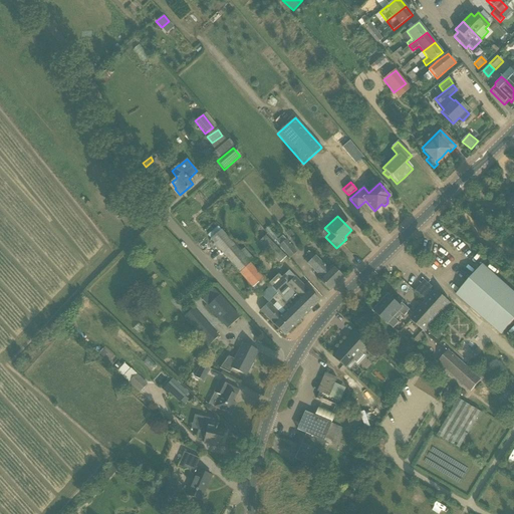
[(268,228),(265,230),(274,241),(277,239),(268,228)]
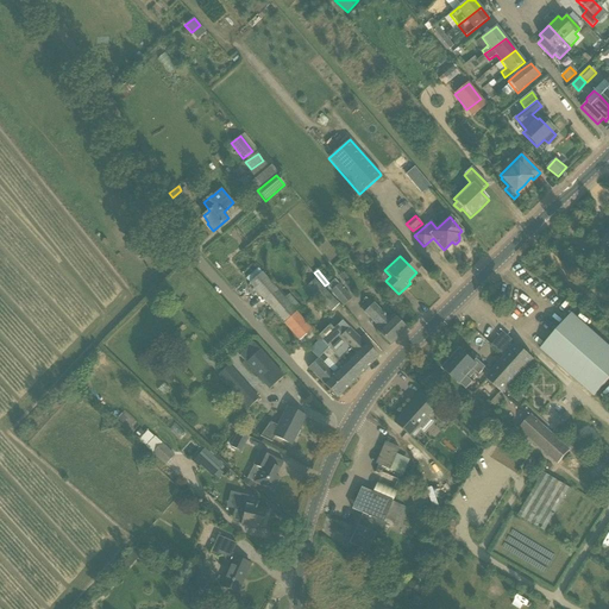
[(309,327),(286,299),(263,271),(250,284),(283,324),(299,341),(312,330),(309,327)]
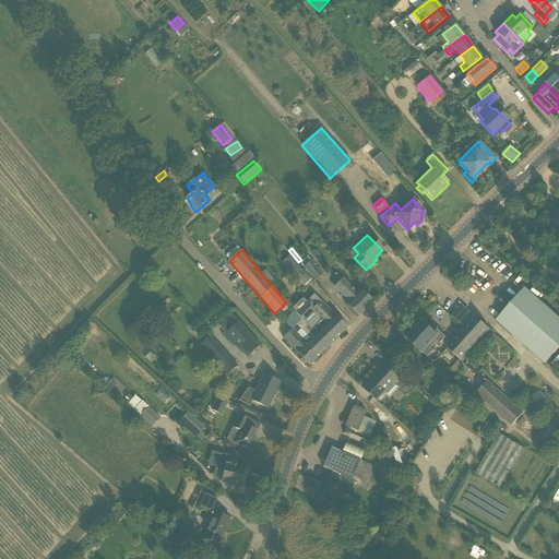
[(309,277),(290,259),(284,265),(302,284),(309,277)]
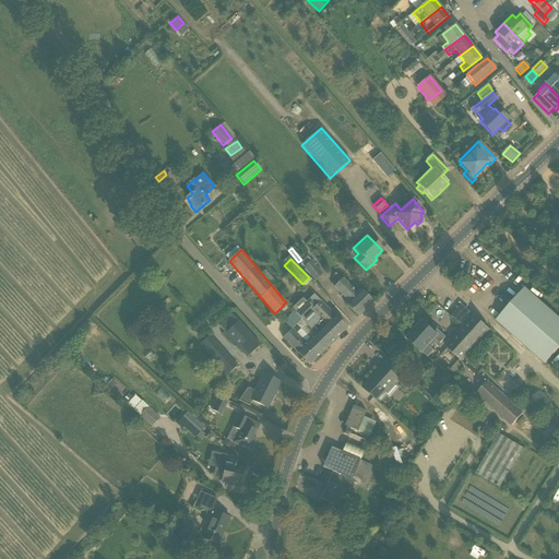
[(304,268),(316,282),(323,274),(311,261),(304,268)]
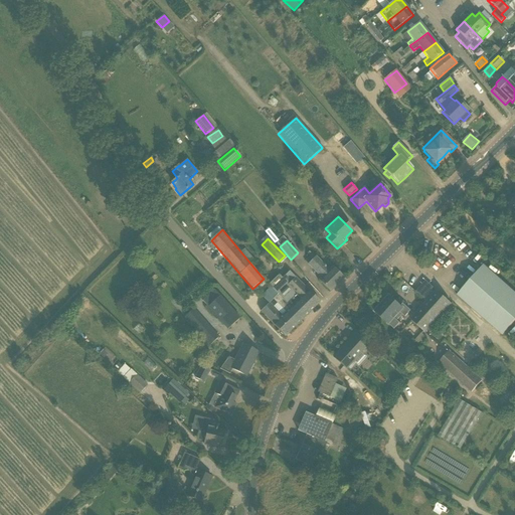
[(331,292),(344,279),(332,267),(329,270),(316,256),(312,253),(305,261),(308,265),(321,278),(319,280),(331,292)]
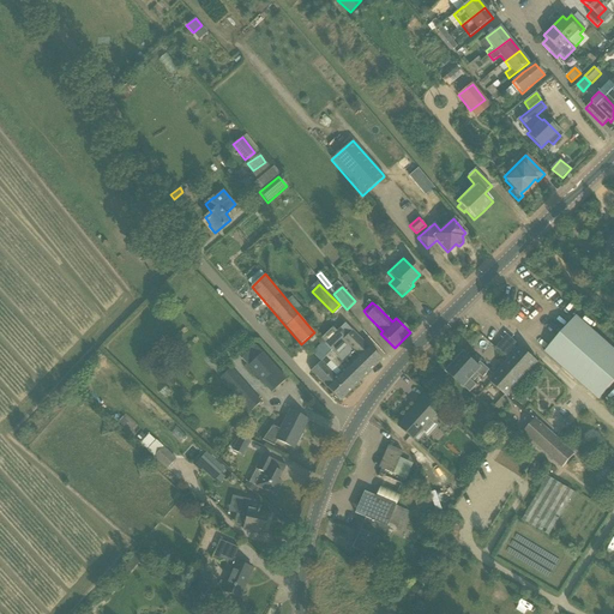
[(613,383),(613,348),(577,317),(565,330),(560,326),(553,335),(558,338),(545,353),(600,399),(613,383)]
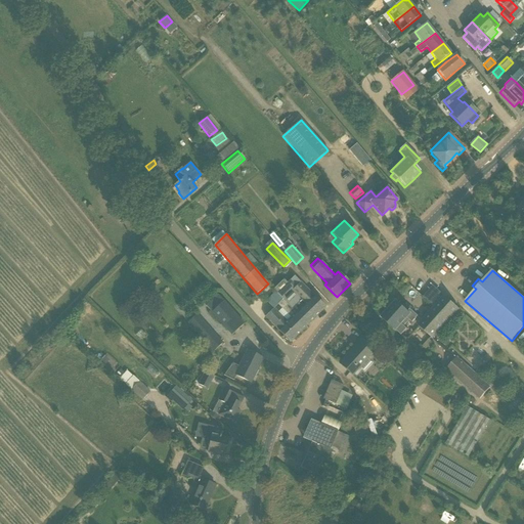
[(316,305),(322,311),(325,307),(314,296),(313,296),(295,276),(277,293),(284,299),(292,308),(301,300),(305,304),(303,306),(309,312),(316,305)]
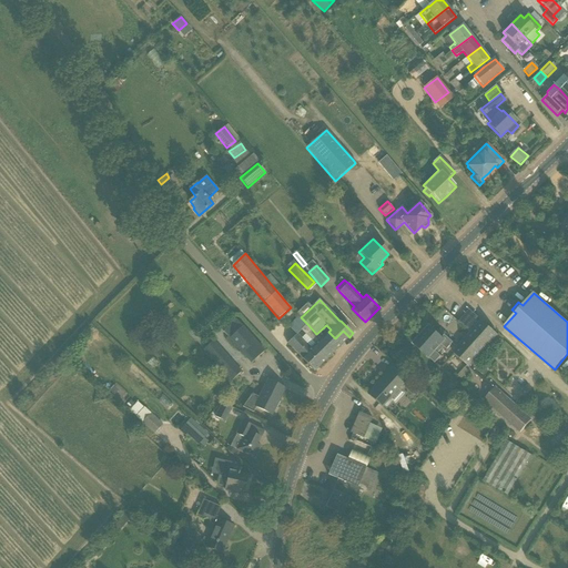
[(470,366),(498,334),(482,320),(480,322),(476,320),(478,317),(469,310),(458,322),(470,333),(454,353),(470,366)]
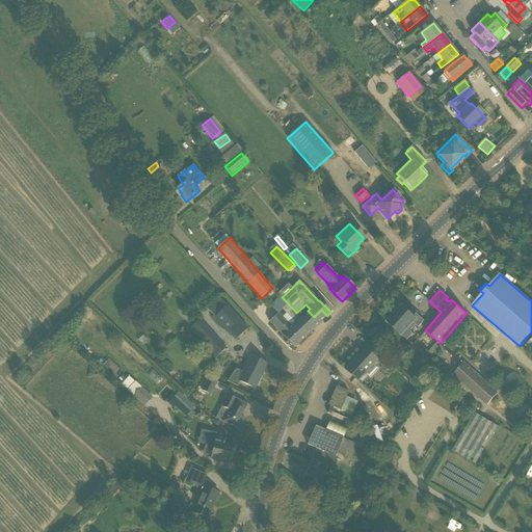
[(221,299),(209,311),(236,341),(247,329),(221,299)]
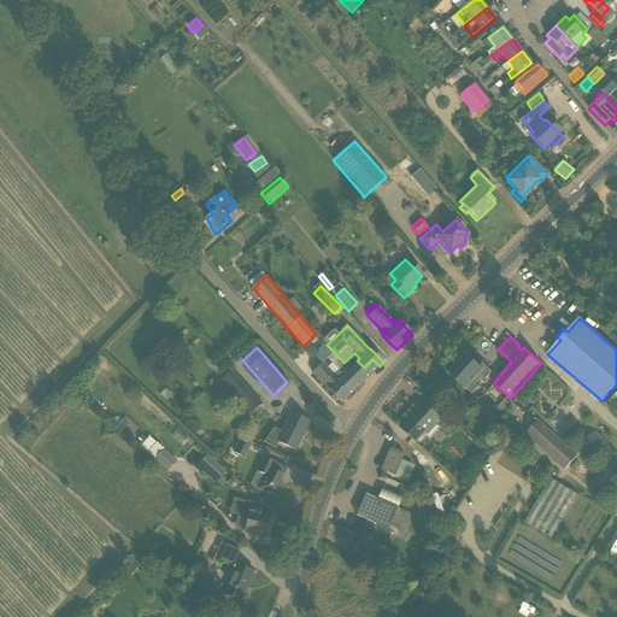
[(341,404),(363,382),(344,363),(334,352),(327,359),(342,375),(339,378),(323,363),(312,374),(328,389),(341,404)]
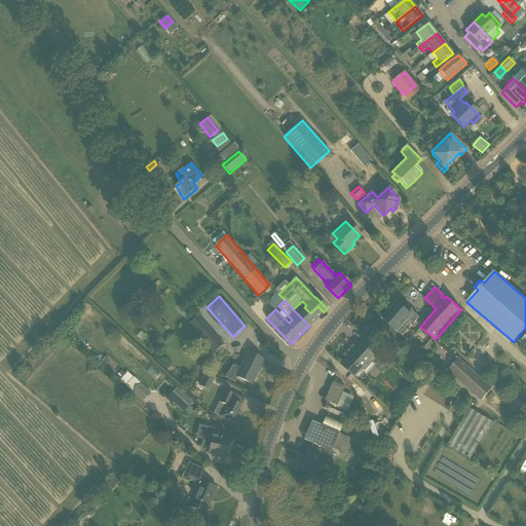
[(293,309),(309,326),(324,312),(317,306),(310,313),(304,307),(306,305),(302,301),(293,309)]
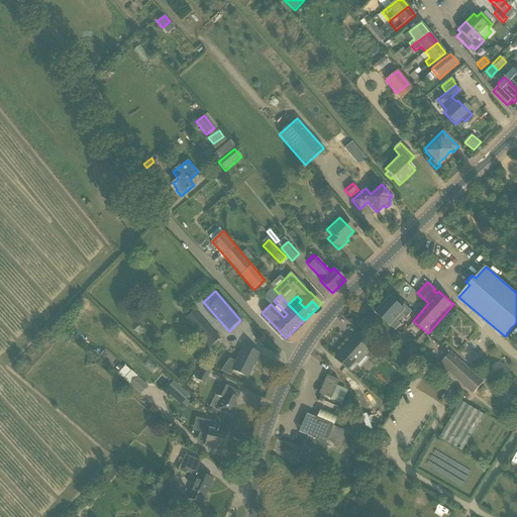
[(410,315),(412,312),(405,305),(403,307),(391,297),(377,313),(396,331),(402,324),(399,322),(404,316),(407,319),(410,315)]
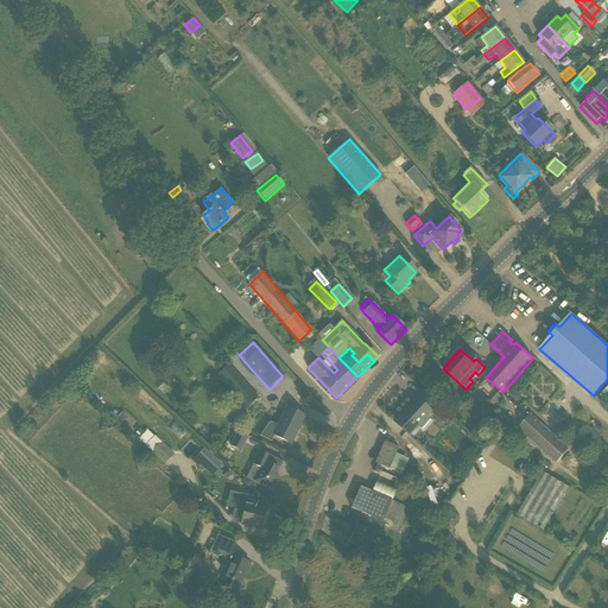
[(229,363),(217,374),(247,409),(259,398),(229,363)]
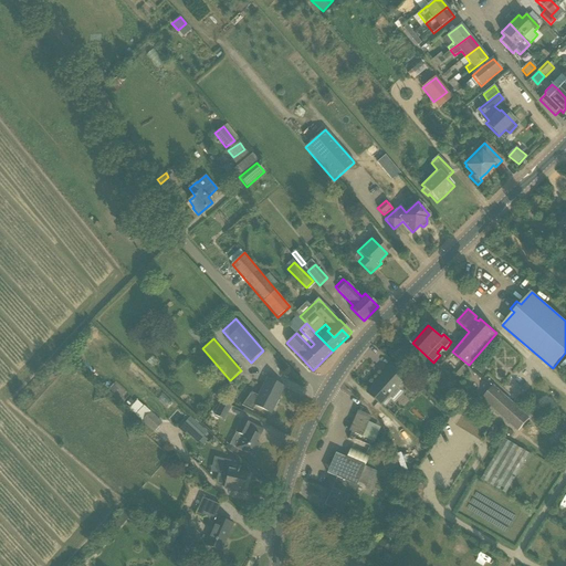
[(405,379),(390,367),(367,394),(380,406),(405,379)]
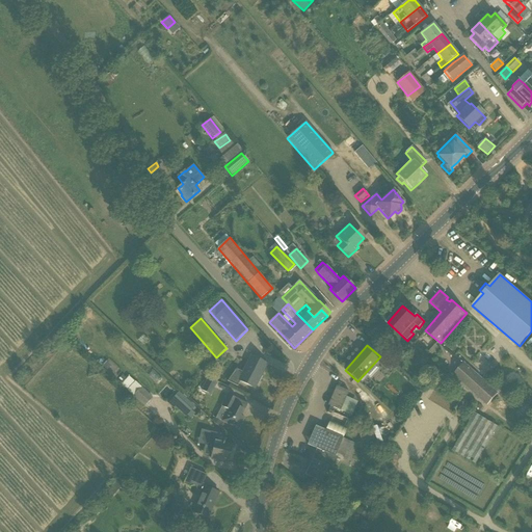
[(267,364),(251,356),(243,372),(236,369),(227,382),(237,388),(240,381),(254,389),(267,364)]
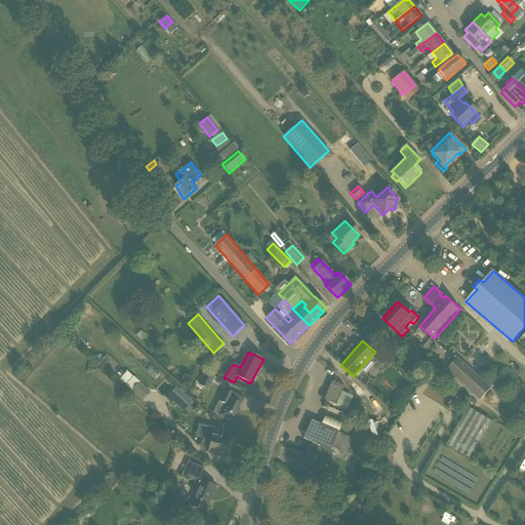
[(385,367),(390,361),(382,354),(377,361),(385,367)]
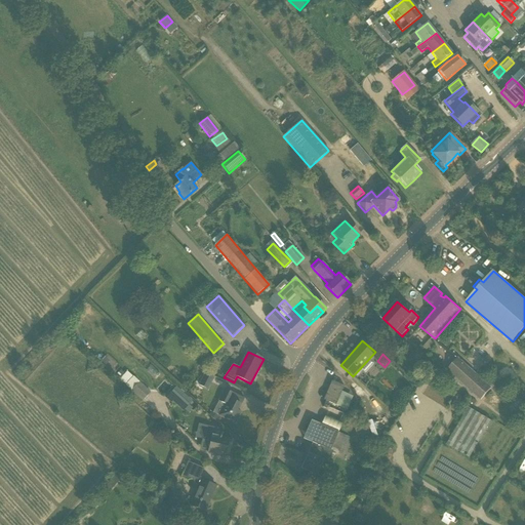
[(491,389),(458,359),(447,370),(481,401),(491,389)]
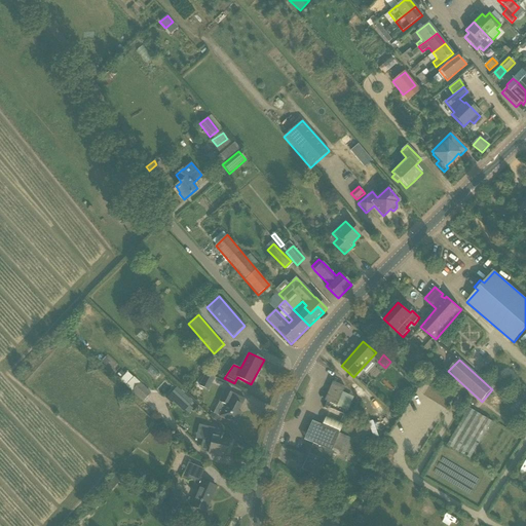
[(120,380),(143,401),(151,392),(127,371),(120,380)]
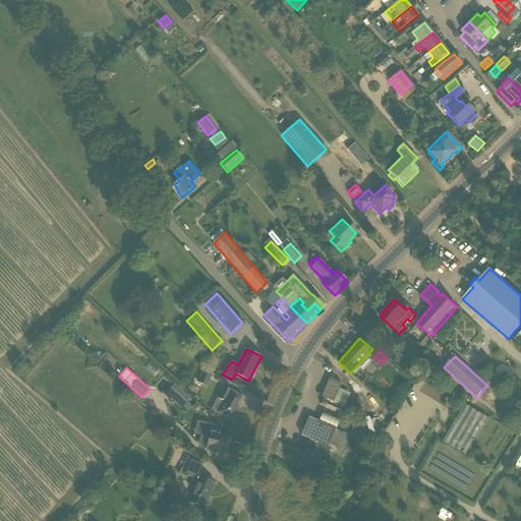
[(212,374),(204,370),(197,383),(201,385),(205,380),(209,382),(212,374)]
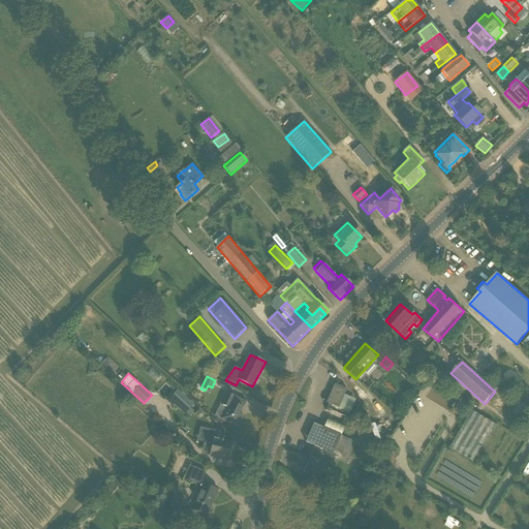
[(325,411),(329,412),(332,406),(338,408),(349,413),(352,407),(341,402),(347,390),(335,384),(333,389),(335,390),(332,397),(333,397),(332,399),(330,400),(325,411)]
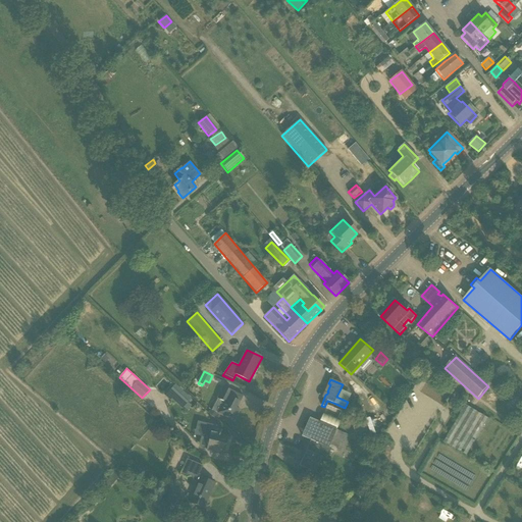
[(211,411),(233,422),(240,410),(236,408),(242,397),(223,387),(211,411)]
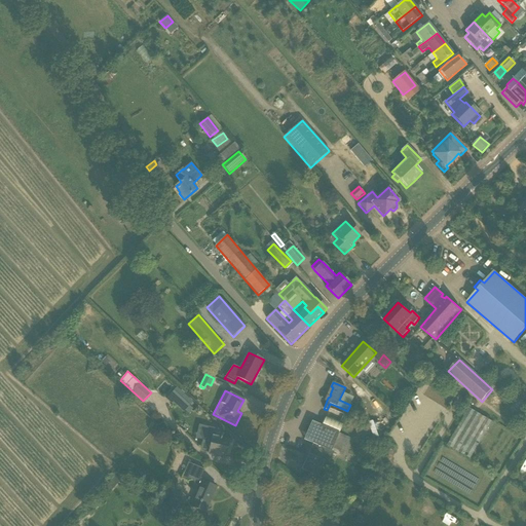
[(184,412),(193,402),(184,393),(175,404),(184,412)]
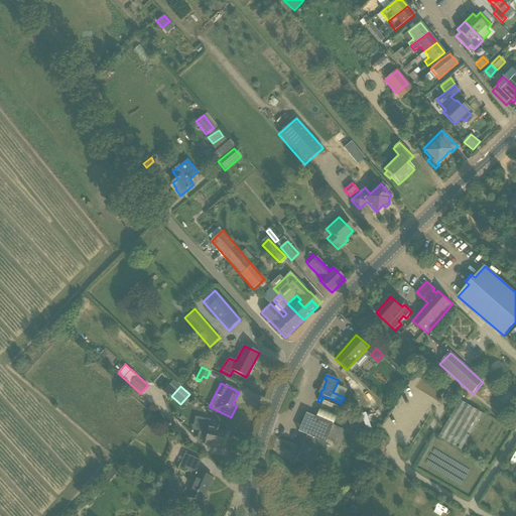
[(461,400),(438,437),(461,450),(483,413),(461,400)]
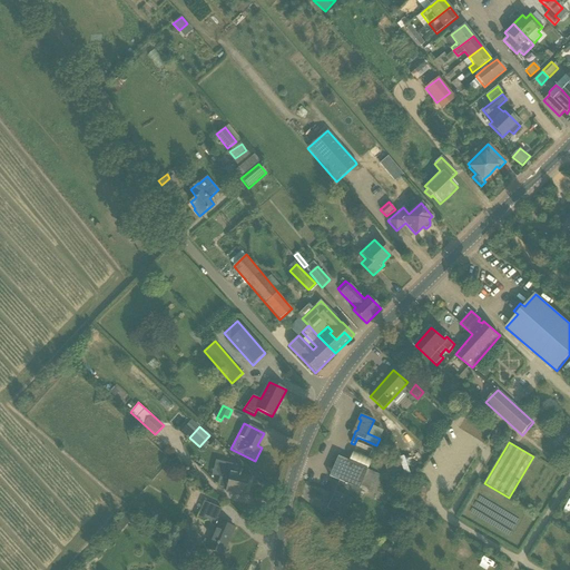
[(367,493),(376,473),(338,457),(330,477),(342,482),(337,493),(334,492),(327,509),(345,517),(352,500),(347,498),(353,487),(367,493)]
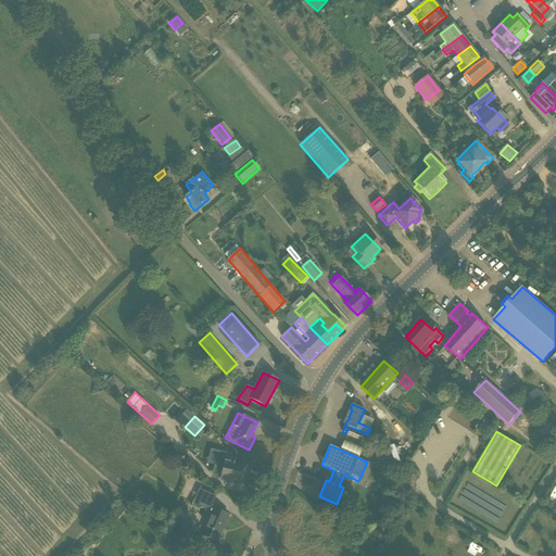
[(393,445),(389,446),(399,474),(403,471),(393,445)]
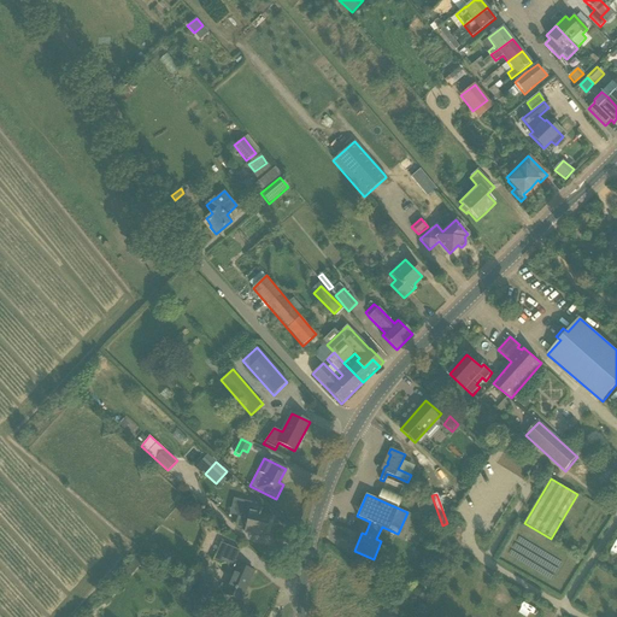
[(265,535),(269,518),(259,516),(259,513),(250,511),(251,509),(241,506),(239,517),(238,517),(235,529),(244,532),(254,535),(256,533),(265,535)]
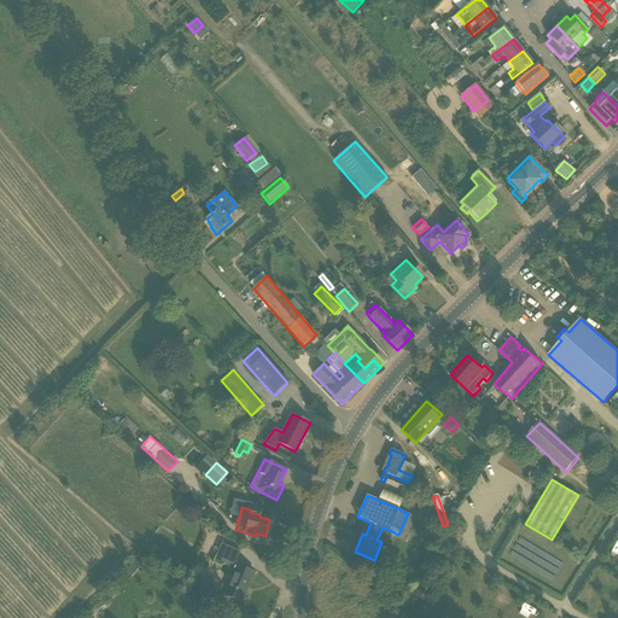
[(438,520),(433,507),(424,511),(429,524),(438,520)]
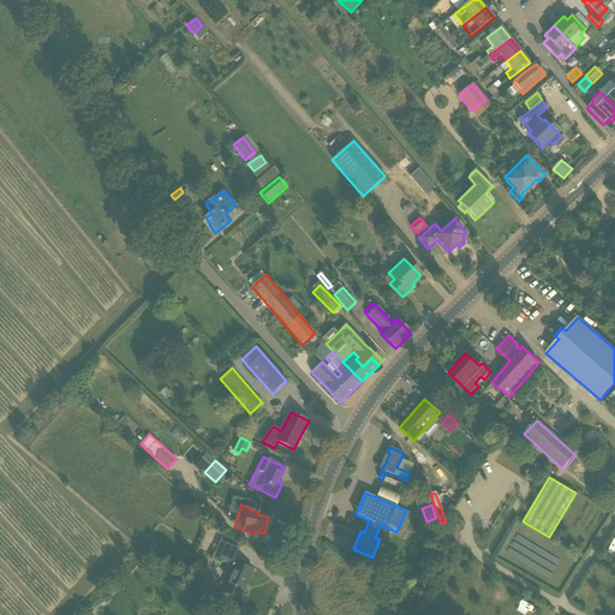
[(190,508),(187,515),(199,520),(202,513),(190,508)]
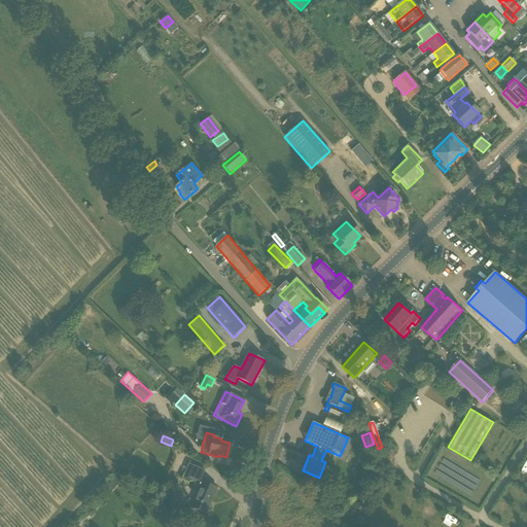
[(216,488),(200,481),(205,470),(188,464),(182,480),(187,483),(190,481),(194,482),(195,485),(199,487),(189,506),(206,514),(216,488)]
